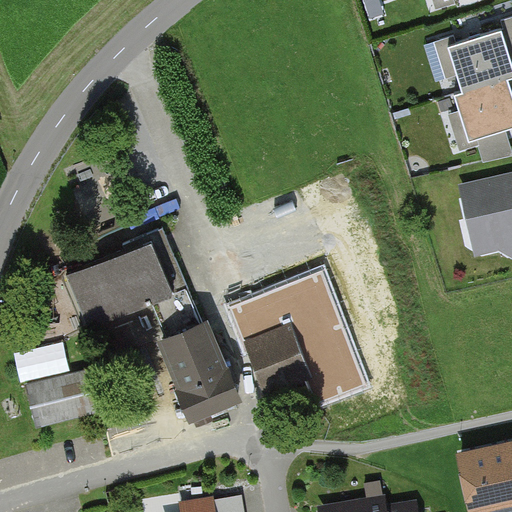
[(511,59),(500,20),(442,38),(457,87),(511,70),(511,59)]
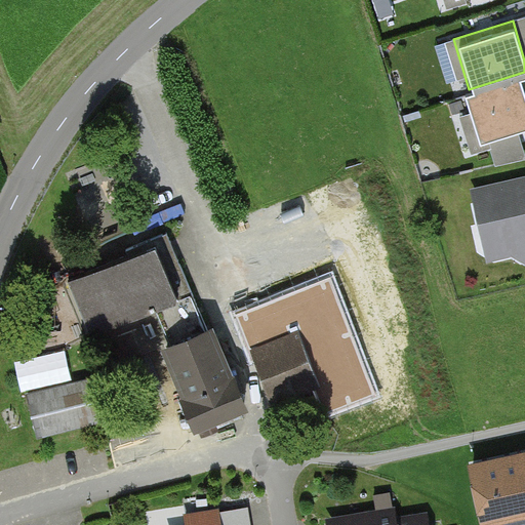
[(524,94),(520,75),(458,92),(474,142),(524,126),(524,94)]
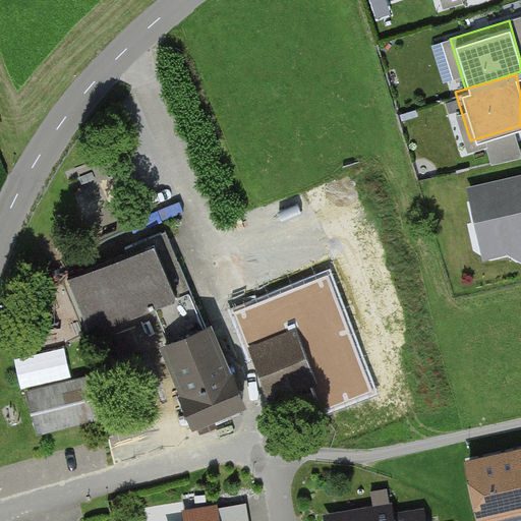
[(520,259),(520,176),(468,188),(486,269),(520,259)]
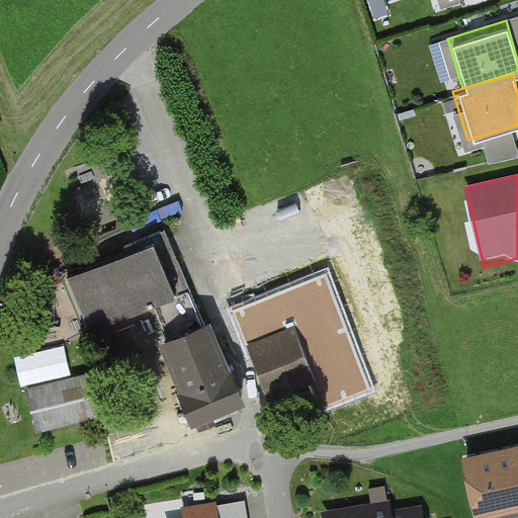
[(126,254),(67,278),(90,336),(175,301),(174,297),(189,291),(165,231),(123,247),(126,254)]
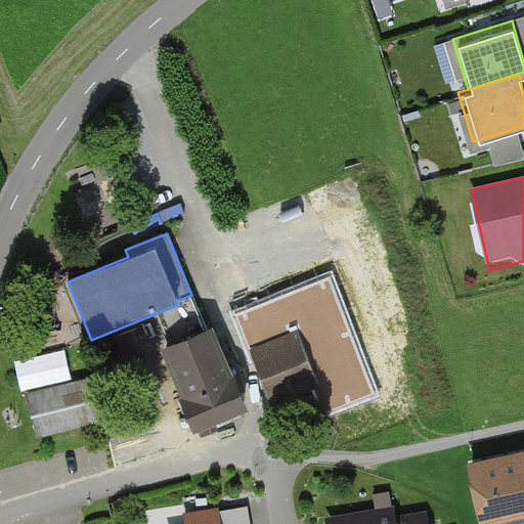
[(331,277),(235,314),(251,354),(249,355),(271,411),(313,395),(323,419),(378,397),(331,277)]
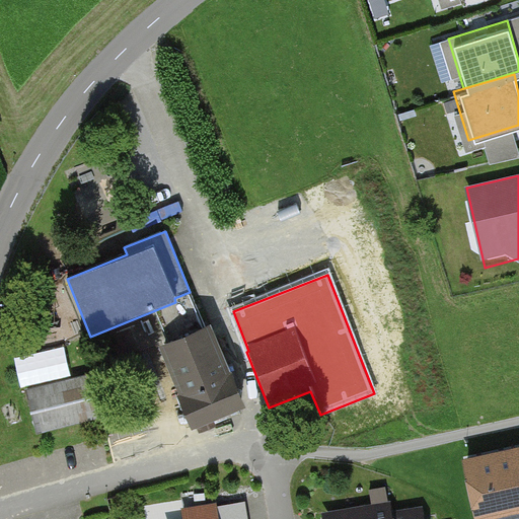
[(212,329),(159,351),(178,400),(177,400),(192,436),(246,414),(231,377),(212,329)]
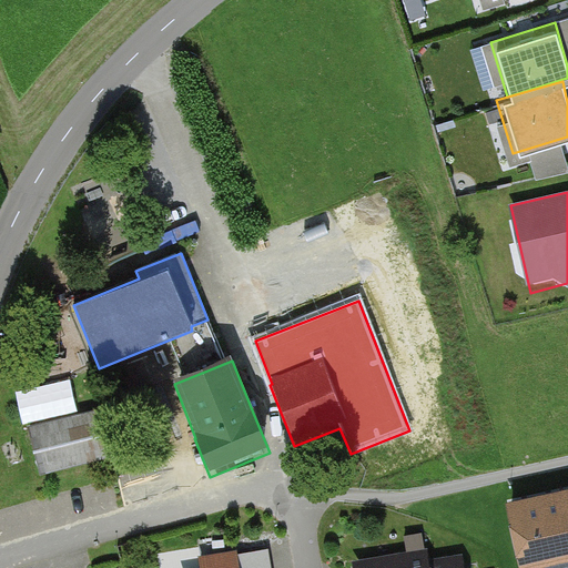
[(98,412),(28,429),(34,457),(41,455),(47,477),(110,462),(98,412)]
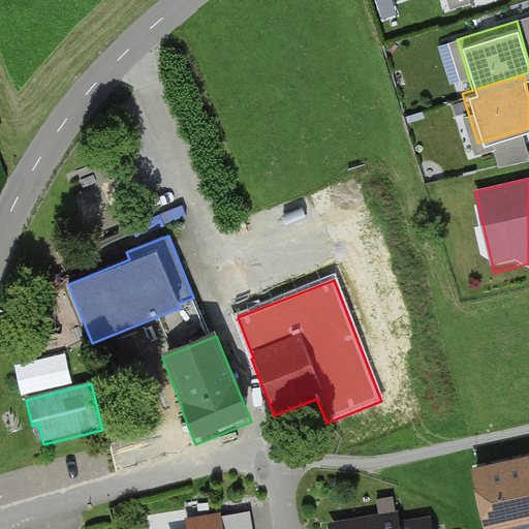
[(528,457),(477,469),(491,526),(528,517),(528,457)]
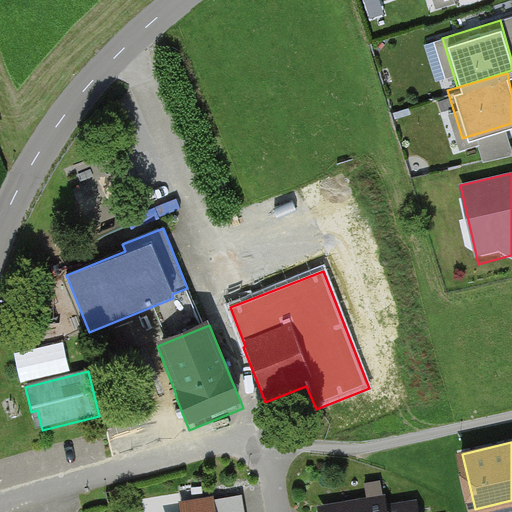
[(183,511),(215,511),(213,499),(182,504),(183,511)]
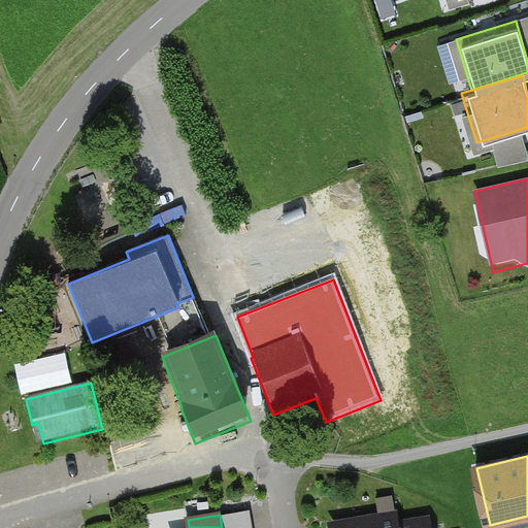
[(381,526),(370,527),(430,527),(429,519),(396,524),(395,515),(380,517),(381,526)]
